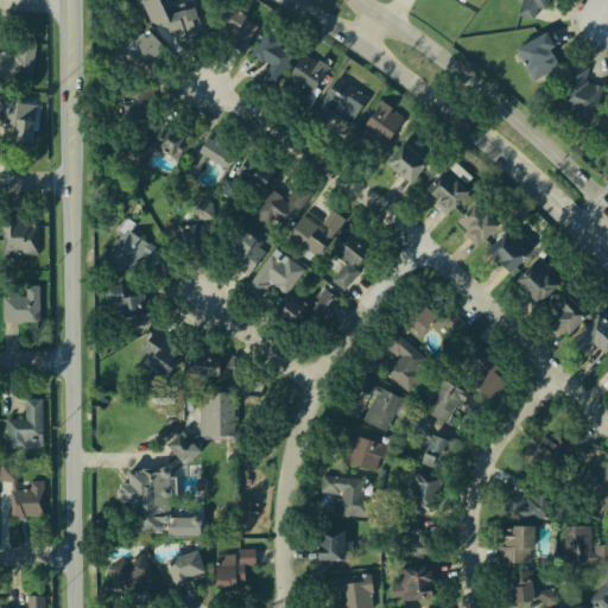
[(132,0),(159,0),(163,7),(183,1),(184,8),(194,5),(201,31),(176,40),(175,36),(170,37),(165,26),(143,18),(132,0)]
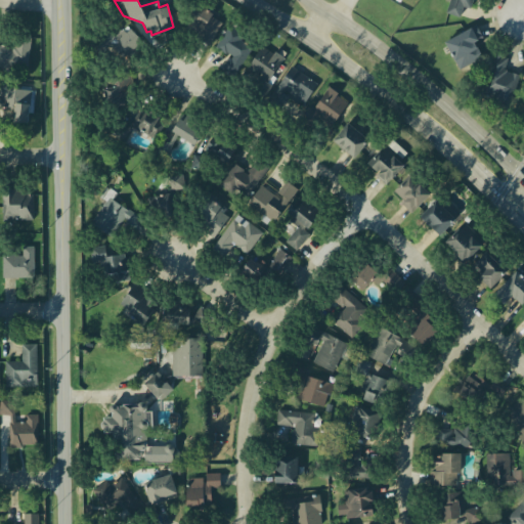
[(441,0),(467,0),(464,10),(441,2),(441,0)]
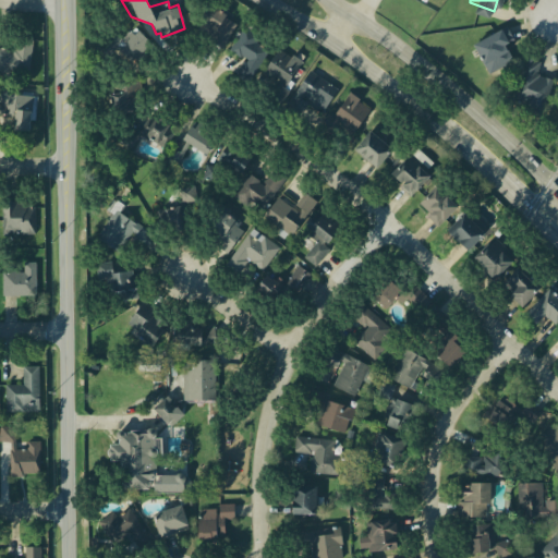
[(197,20),(207,3),(223,14),(222,16),(238,25),(222,49),(208,40),(211,36),(198,27),(201,23),(197,20)]
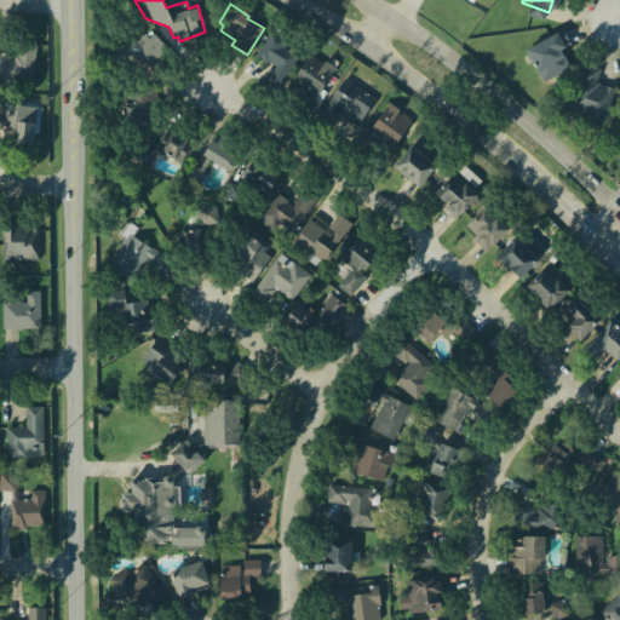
[(518,41),(534,73),(573,53),(558,22),(518,41)]
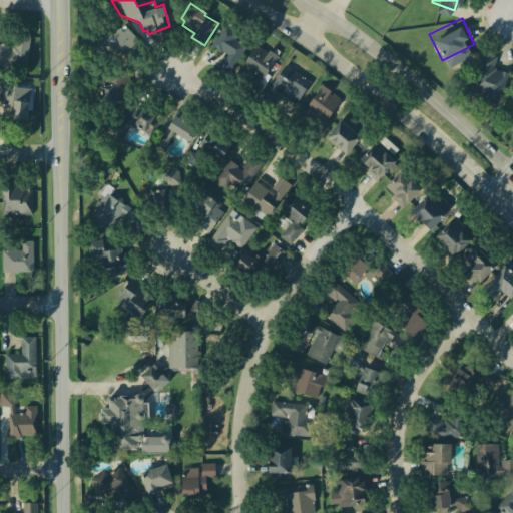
[(211,45),(225,22),(233,27),(226,38),(243,49),(227,75),(215,68),(224,53),(211,45)]
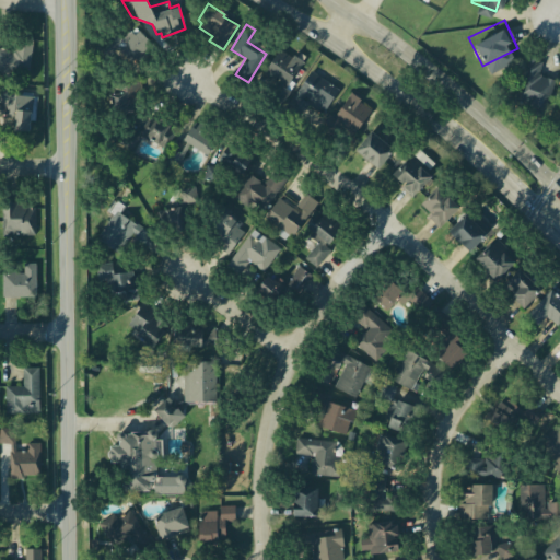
[(111,39),(116,34),(123,41),(136,28),(151,44),(129,65),(118,54),(121,50),(111,39)]
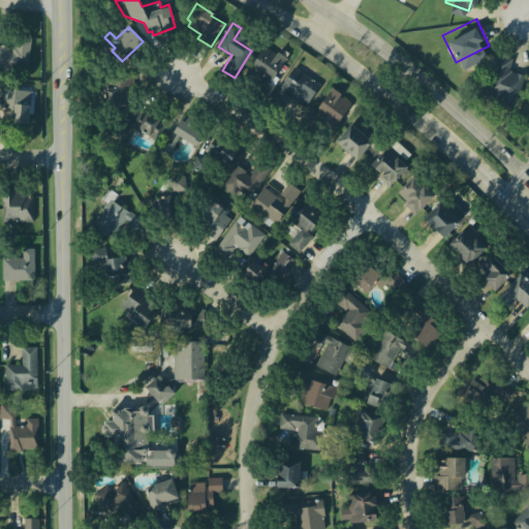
[(0,66),(0,43),(10,44),(11,35),(31,37),(27,70),(0,66)]
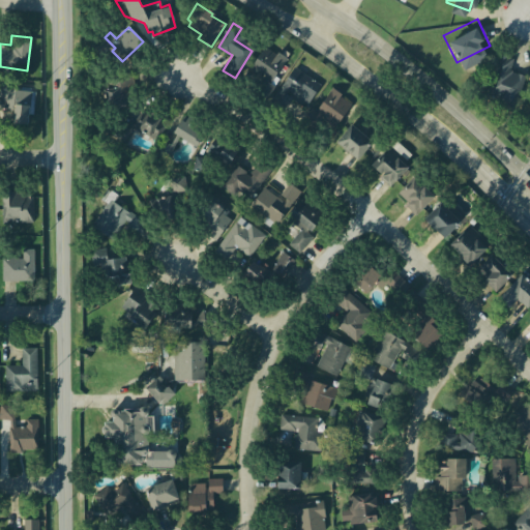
[(248,70),(266,46),(286,58),(274,76),(280,79),(266,98),(254,90),(261,79),(248,70)]
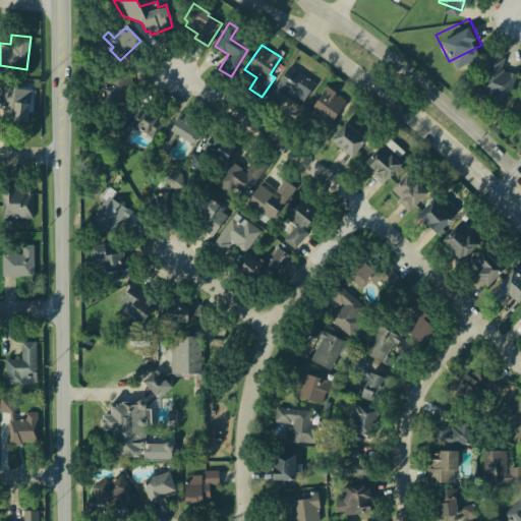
[(490,53),(516,73),(495,101),(469,80),(490,53)]
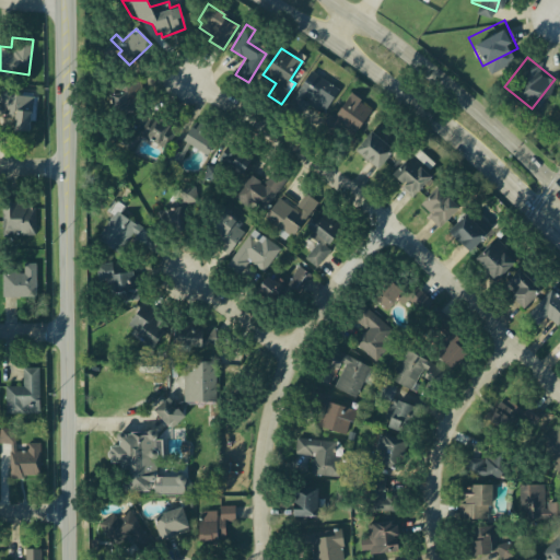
[(286,106),(312,70),(339,91),(325,111),(310,98),(298,115),(286,106)]
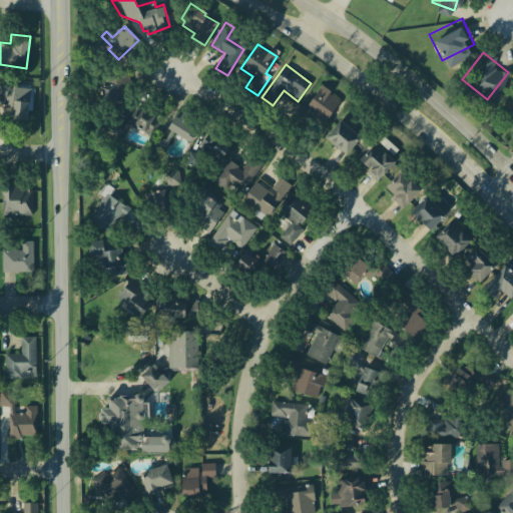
[(102,75),(127,70),(132,98),(101,103),(98,86),(104,85),(102,75)]
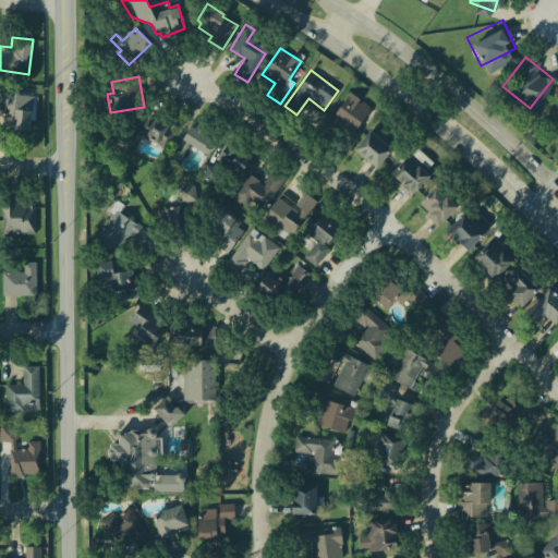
[(0,86),(36,92),(33,120),(28,119),(26,130),(11,128),(12,116),(0,113),(0,86)]
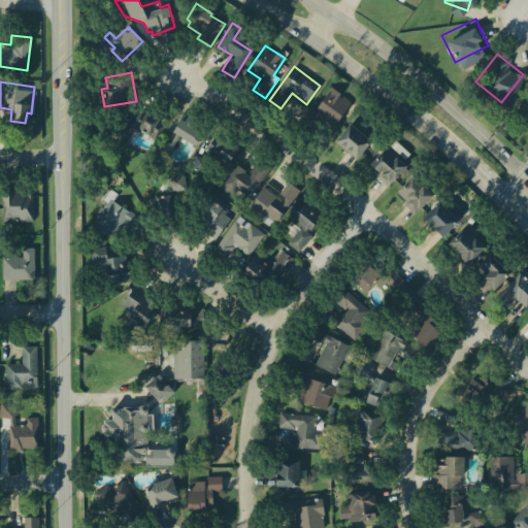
[(309,107),(315,111),(332,89),(351,103),(332,127),(320,118),(312,128),(300,119),(309,107)]
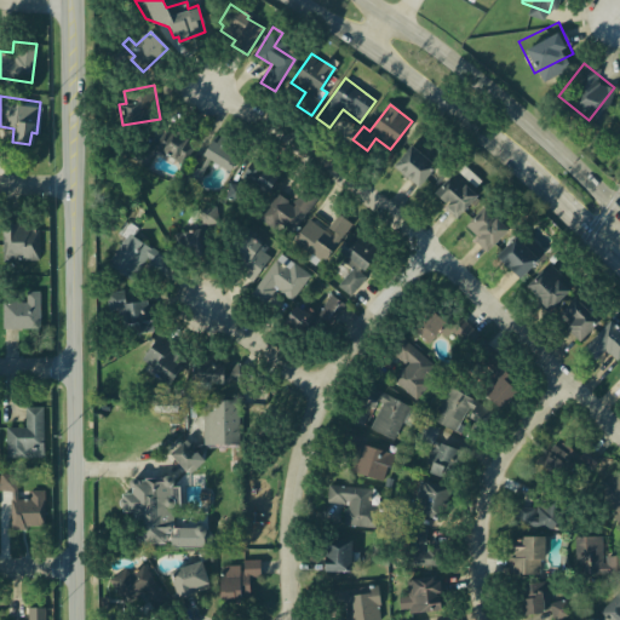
[(166,127),(194,143),(184,159),(178,154),(174,160),(153,148),(166,127)]
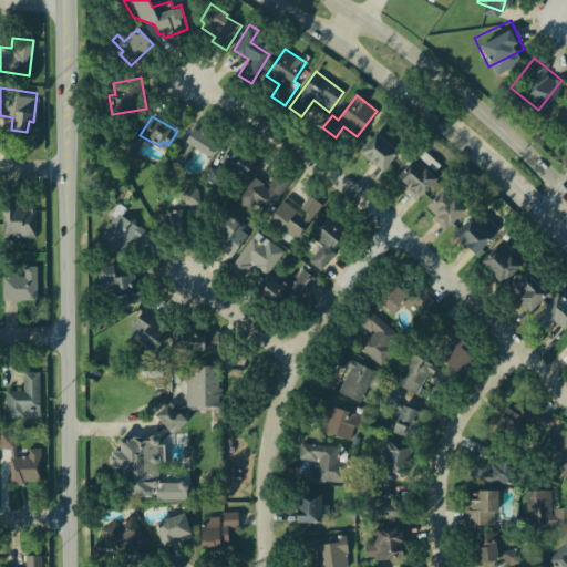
[(183,140),(196,122),(220,138),(208,157),(183,140)]
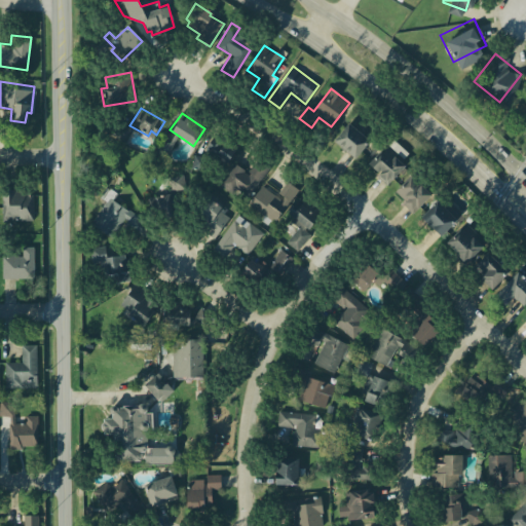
[(115,121),(130,130),(123,142),(108,133),(115,121)]
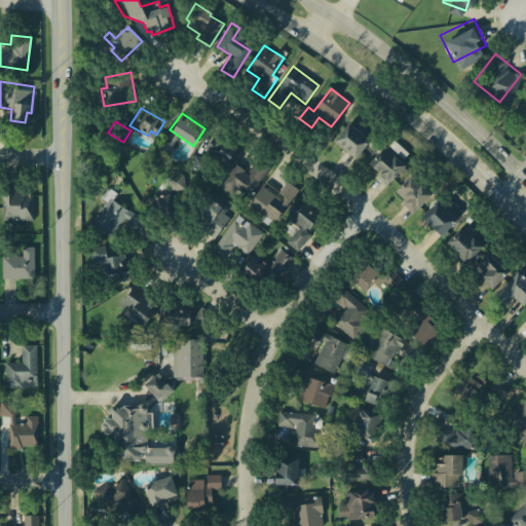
[(333,140),(348,122),(369,141),(353,158),(333,140)]
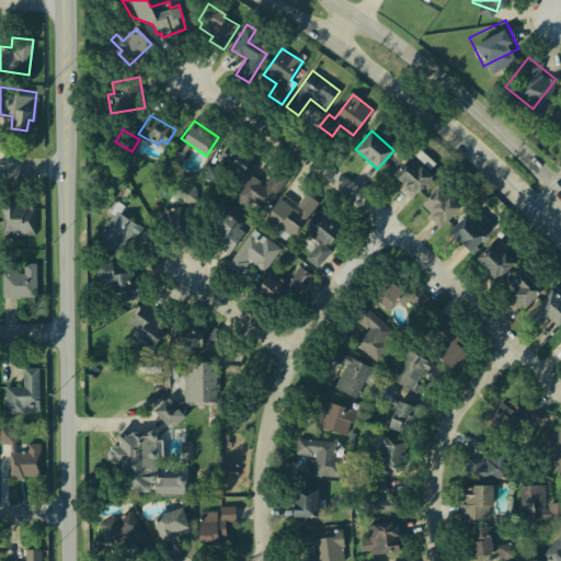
[(227,146),(250,161),(240,175),(217,160),(227,146)]
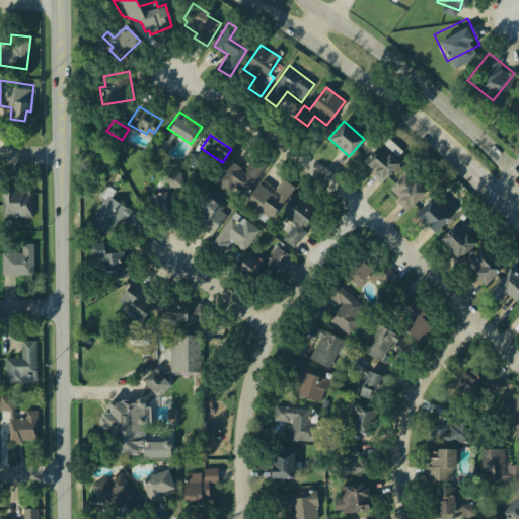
[(156,138),(152,152),(165,156),(170,142),(156,138)]
